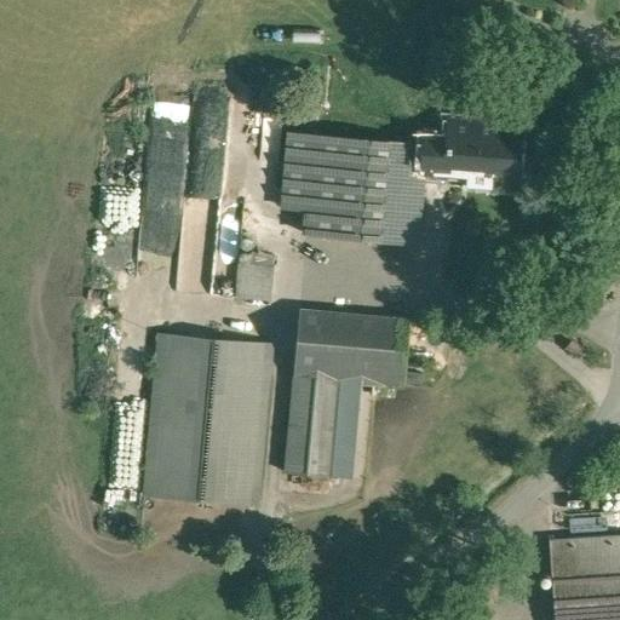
[(483,85),(481,124),(448,121),(447,139),(423,138),(423,145),(424,145),(422,172),(446,174),(447,170),(469,172),(468,182),(516,187),(521,127),(520,127),(522,89),(483,85)]
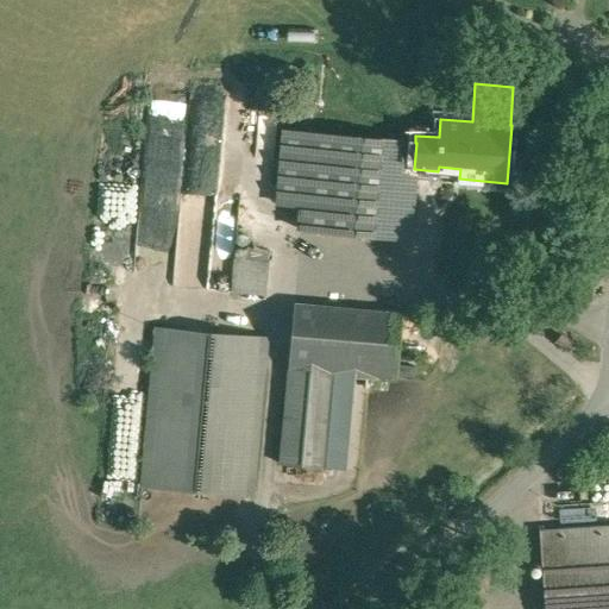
[(390,140),(308,133),(299,230),(407,239),(407,238),(408,238),(414,169),(416,143),(415,143),(390,140)]
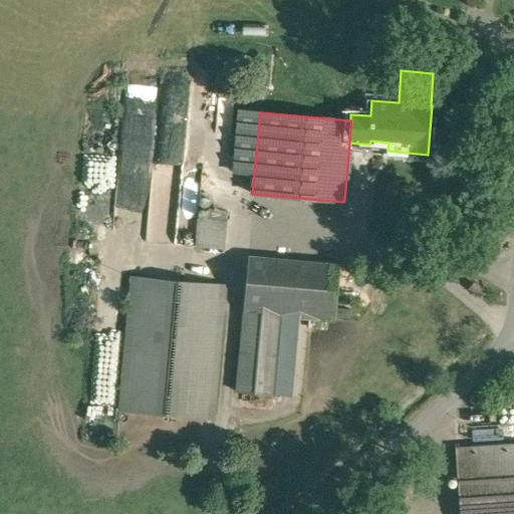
[(338,266),(247,258),(243,312),(294,317),(310,318),(334,320),(338,266)]
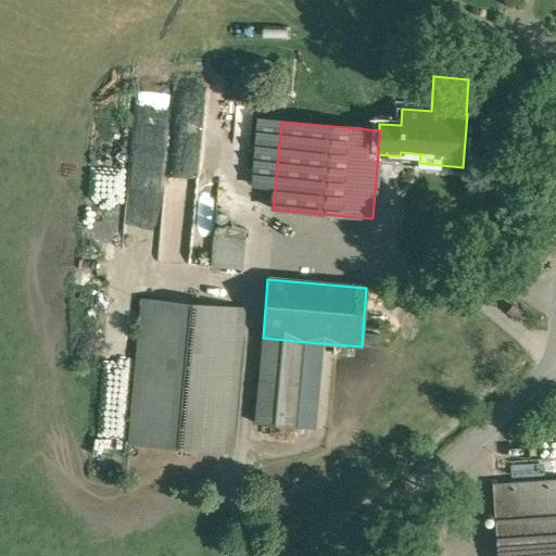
[(243,310),(142,300),(129,444),(230,453),(243,310)]
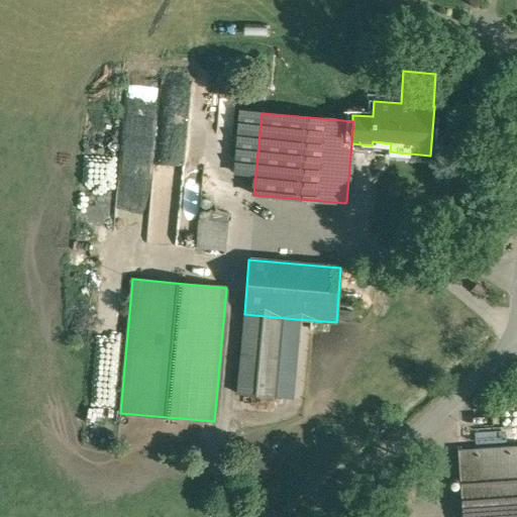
[(296,319),(244,314),(238,394),(288,399),(296,319)]
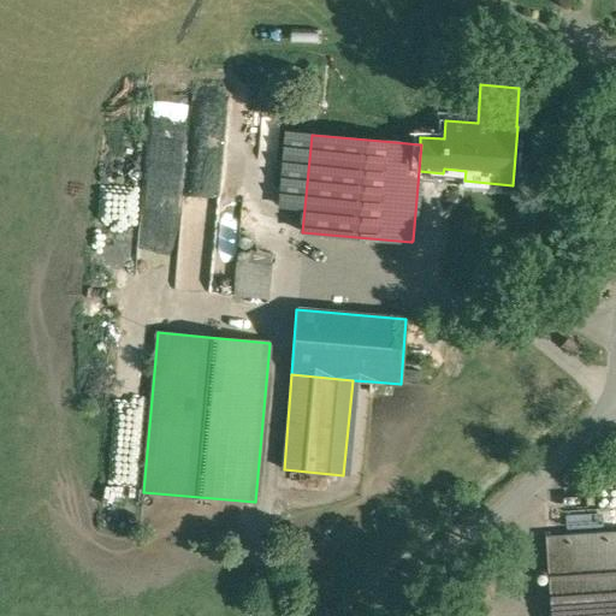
[(615,615),(615,532),(546,538),(551,615),(615,615)]
